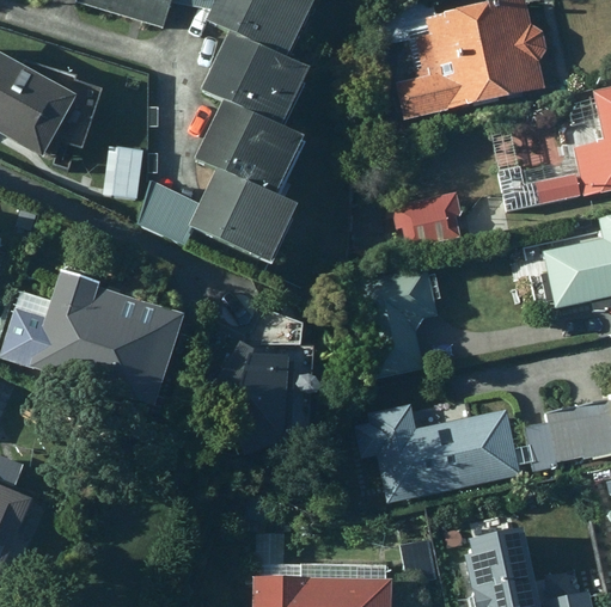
[(77,0),(77,1),(164,25),(171,1),(171,0),(77,0)]
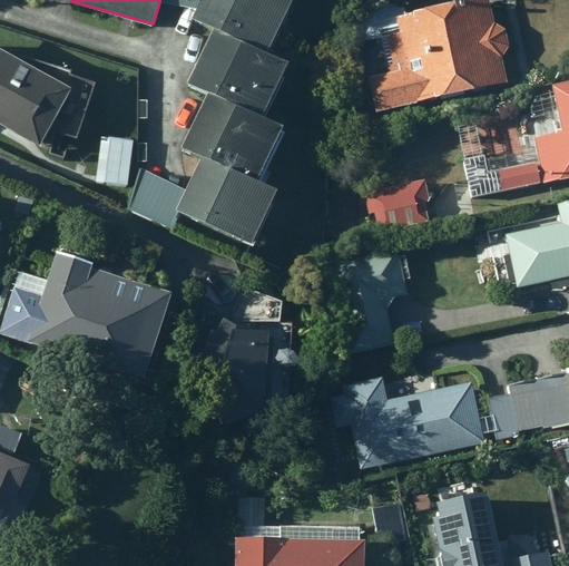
[(195,9),(198,0),(159,0),(159,1),(195,9)]
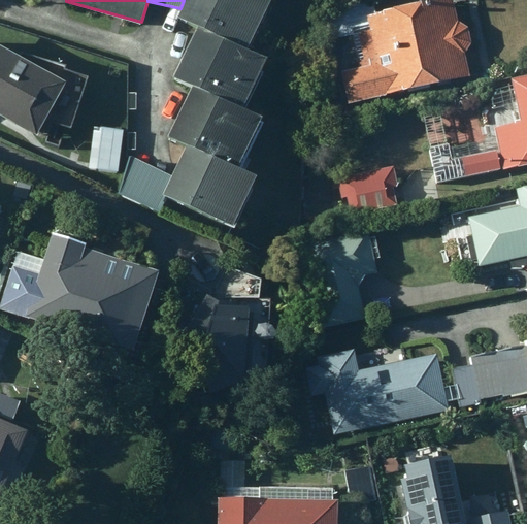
[(176,17),(197,26),(245,51),(271,0),(184,0),(180,8),(176,17)]
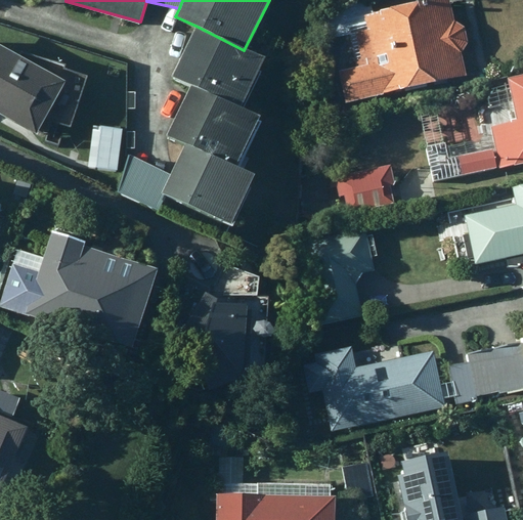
[(339,70),(346,102),(468,74),(463,51),(469,39),(466,28),(454,20),(450,0),(424,0),(363,12),(366,29),(357,31),(362,54),(355,56),(357,66),(339,70)]
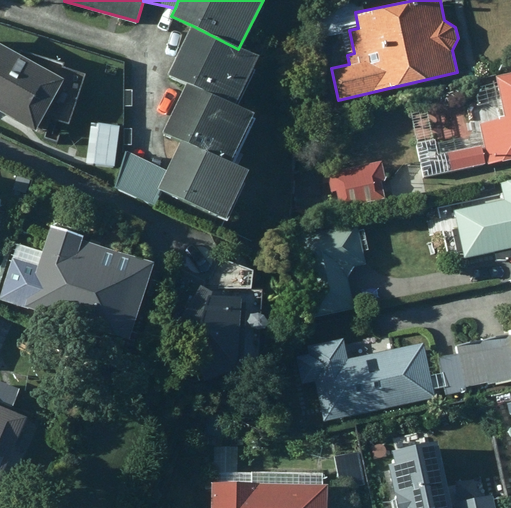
[(167,74),(186,83),(235,107),(258,59),(238,49),(191,25),(167,74)]
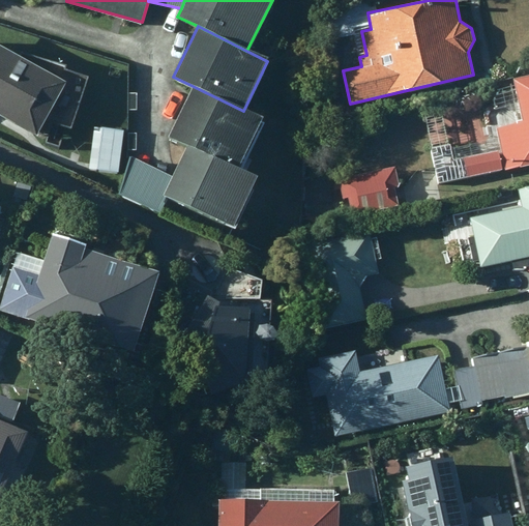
[(19,56),(0,46),(0,117),(35,137),(39,128),(55,133),(57,124),(70,127),(88,79),(64,70),(66,65),(21,50),(19,56)]
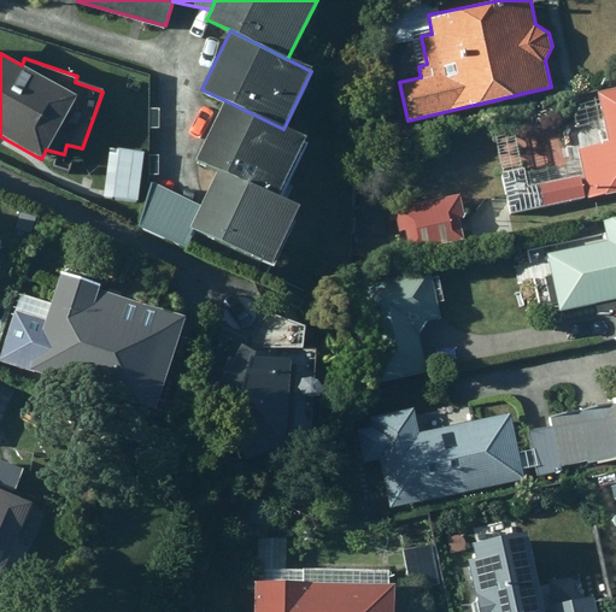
[(615,87),(598,90),(608,140),(578,147),(584,174),(540,182),(545,206),(615,189),(615,87)]
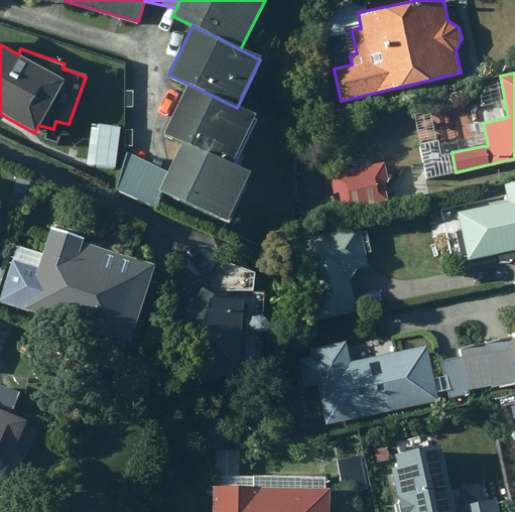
[(164,133),(181,141),(231,165),(255,117),(237,108),(187,84),(164,133)]
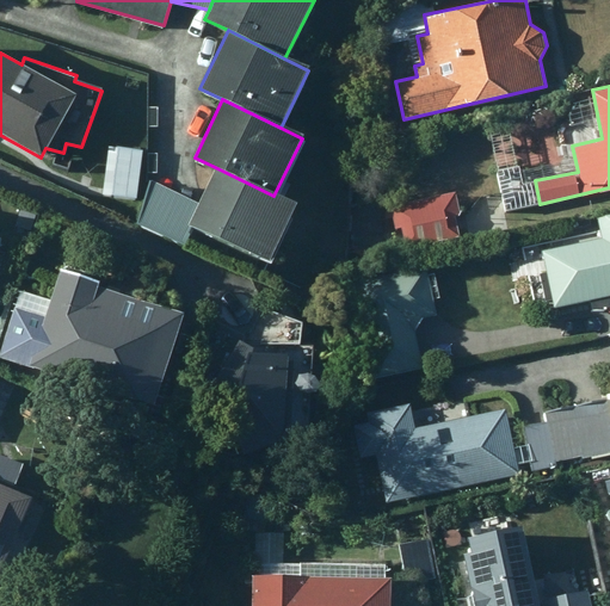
[(294,206),(273,196),(215,167),(198,203),(189,224),(267,263),(294,206)]
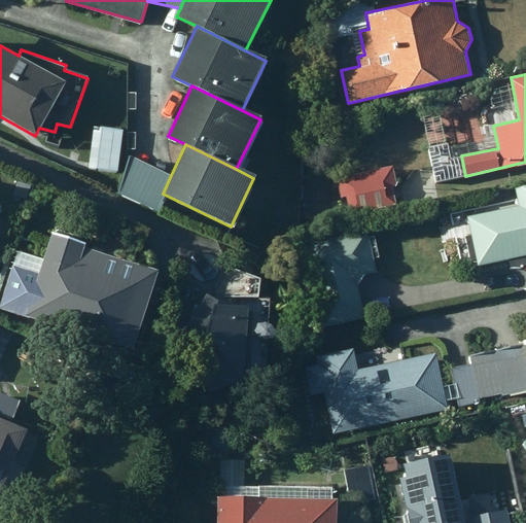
[(163,194),(171,175),(134,155),(118,190),(155,208),(163,194)]
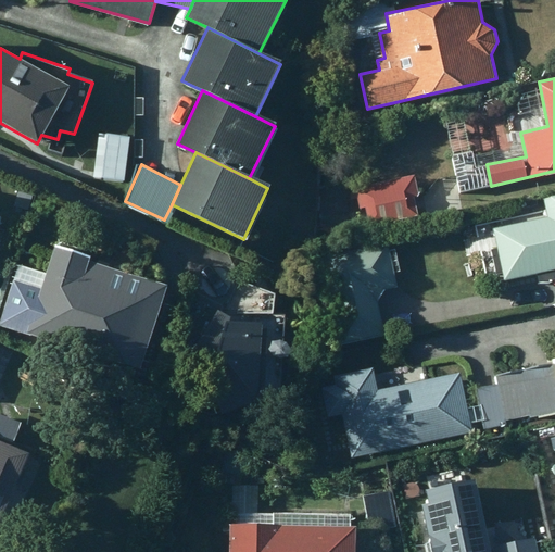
[(418,214),(414,195),(419,193),(414,173),(357,186),(355,186),(361,207),(361,205),(366,205),(366,207),(370,224),(418,214)]
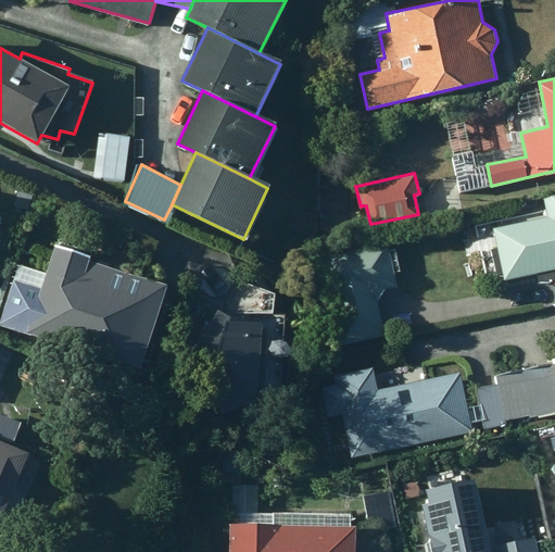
[(554,196),(544,199),(549,216),(494,228),(506,280),(537,274),(539,283),(554,278),(554,196)]
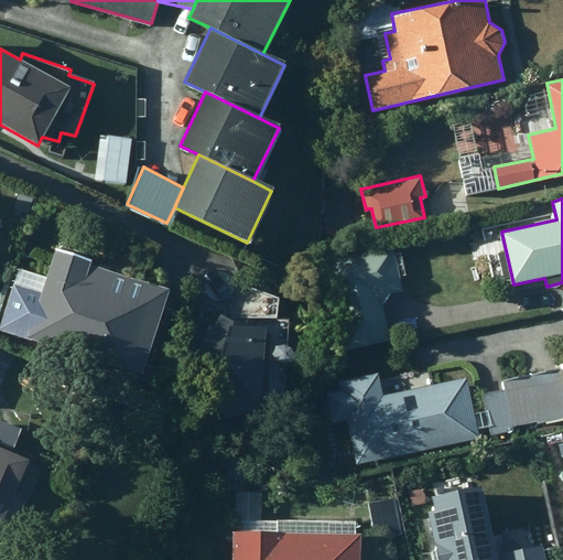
[(13,286),(0,325),(0,329),(140,376),(170,291),(89,262),(90,260),(56,248),(53,258),(18,246),(6,283),(13,286)]
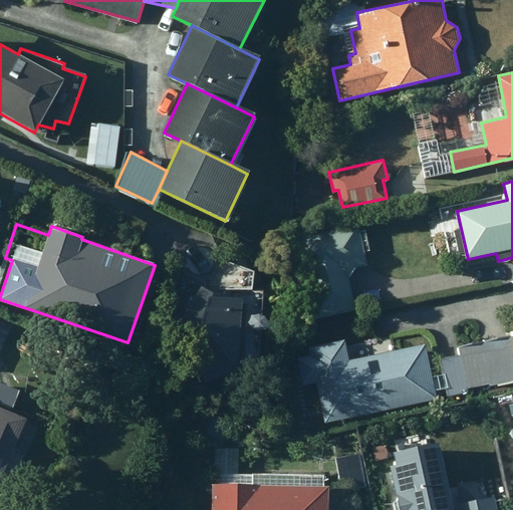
[(359,229),(358,225),(306,234),(299,235),(306,273),(305,273),(299,275),(300,278),(307,318),(354,308),(348,276),(355,266),(357,265),(367,264),(367,262),(364,250),(369,249),(365,229),(361,229),(359,229)]
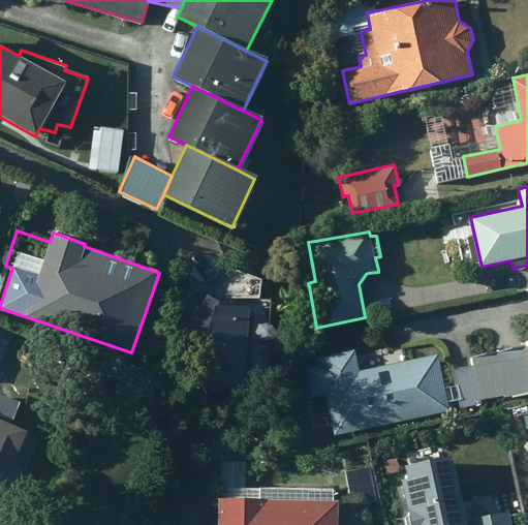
[(219,304),(212,300),(191,330),(192,344),(187,383),(244,390),(253,308),(219,304)]
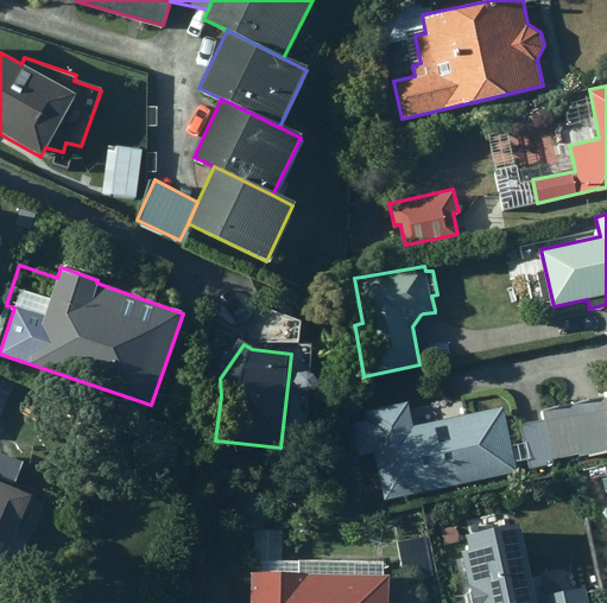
[(475,411),(470,388),(469,388),(424,398),(429,420),(371,432),(384,497),(518,470),(504,404),(475,411)]
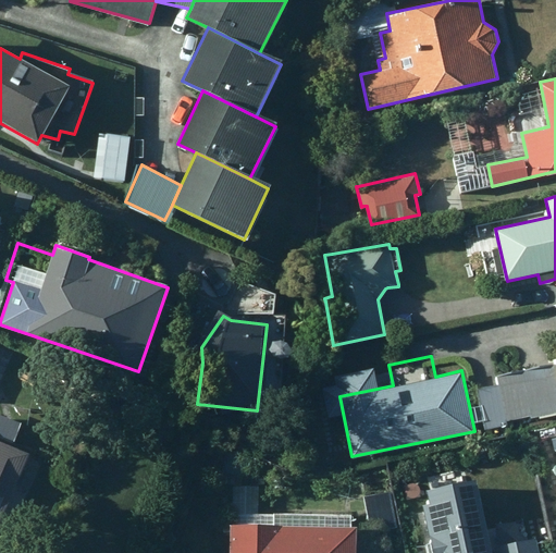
[(531,416),(555,410),(555,370),(554,363),(497,373),(498,382),(478,388),(485,427),(507,422),(506,419),(529,414),(531,414),(531,416)]
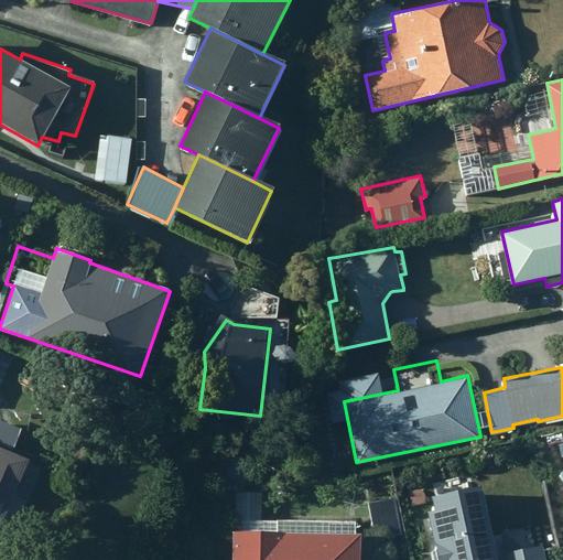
[(0,440),(13,447),(21,429),(0,419),(0,440)]
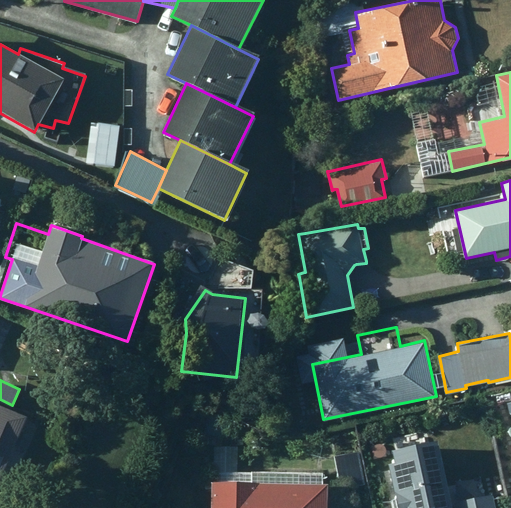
[(0,478),(10,455),(20,460),(36,424),(25,419),(26,417),(0,405),(0,478)]
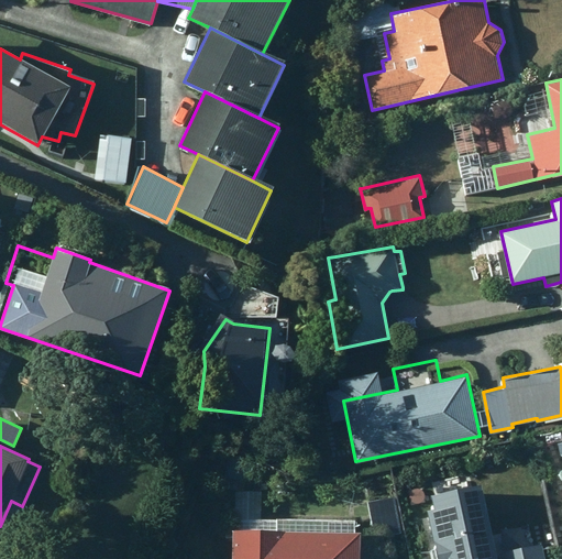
[(401,533),(390,473),(368,477),(373,499),(368,499),(376,538),(401,533)]
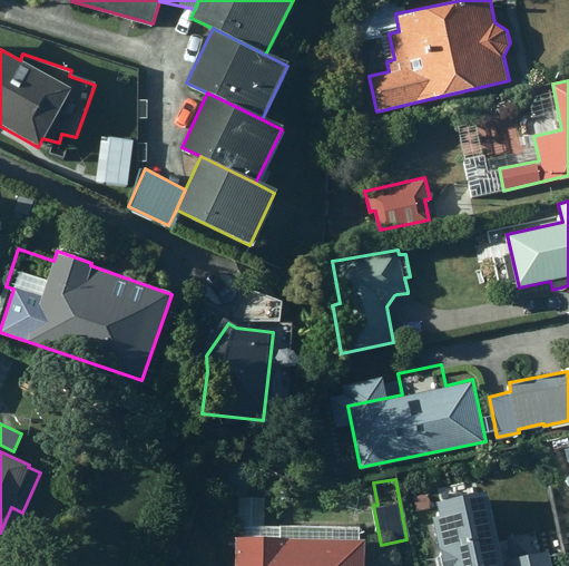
[(438,518),(429,519),(439,565),(555,565),(551,547),(511,556),(512,565),(500,565),(483,491),(434,503),(438,518)]
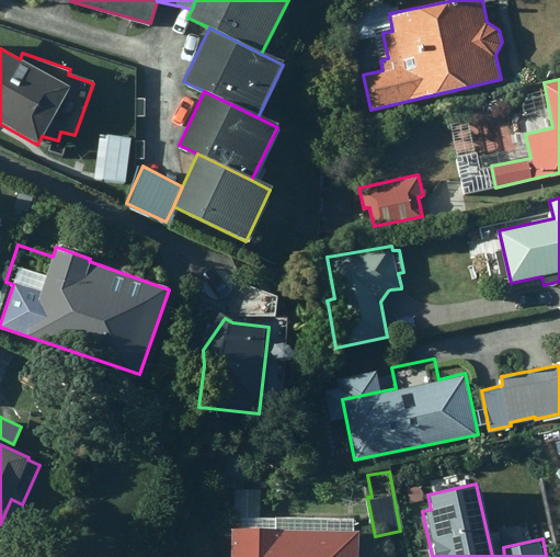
[(231,531),(230,556),(357,556),(358,534),(354,534),(354,519),(261,518),(261,487),(236,487),(233,531),(231,531)]
